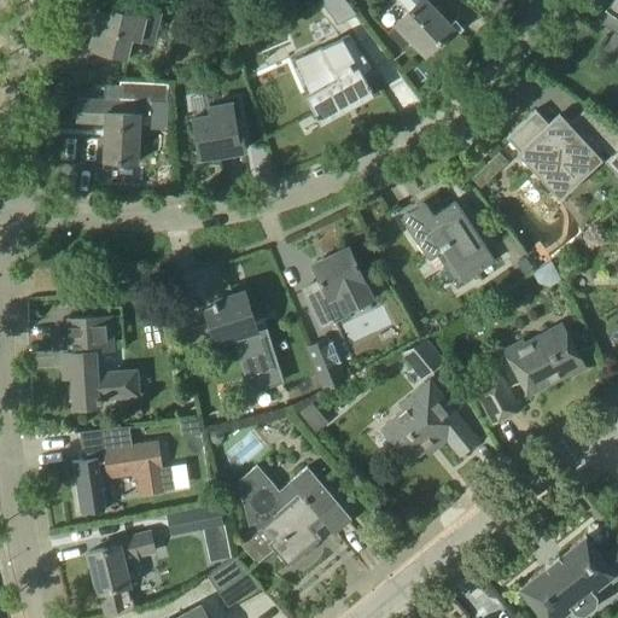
[(347,0),(321,0),(336,21),(354,9),(347,0)]
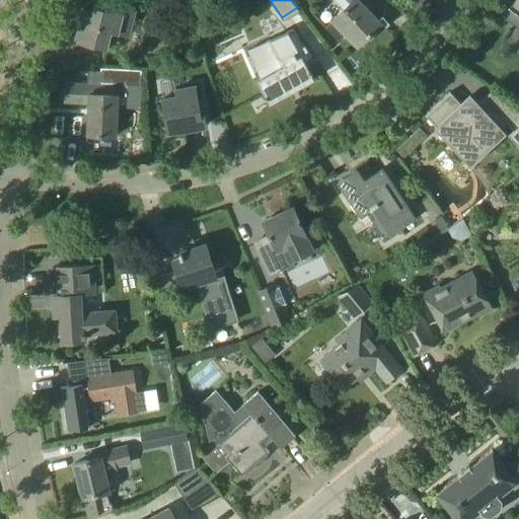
[(335,20),(326,28),(341,43),(348,35),(358,46),(380,23),(359,0),(338,0),(325,11),(335,20)]
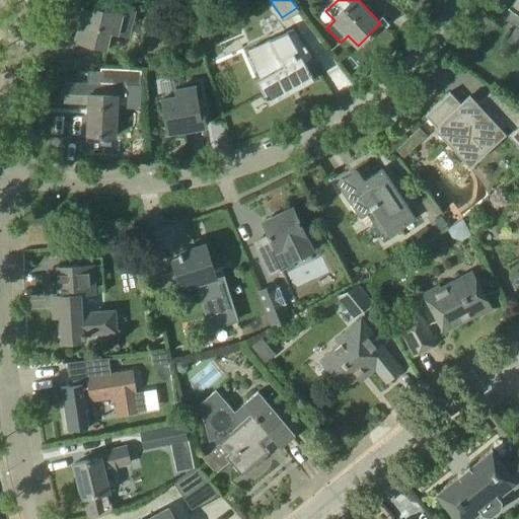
[(419,13),(426,0),(410,0),(406,6),(419,13)]
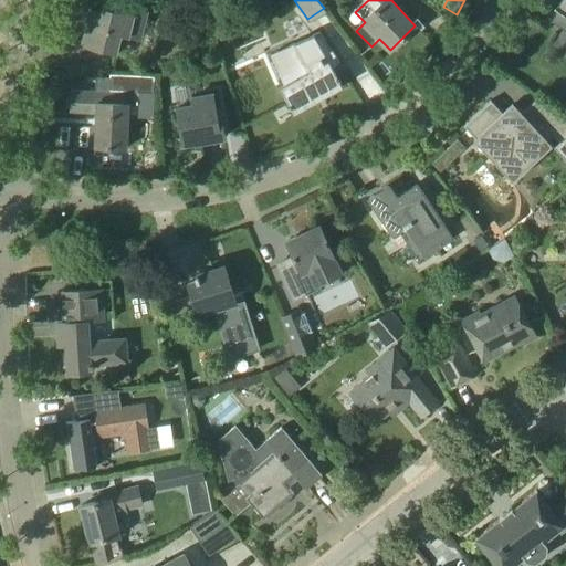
[(565,0),(561,0),(555,10),(565,18),(565,0)]
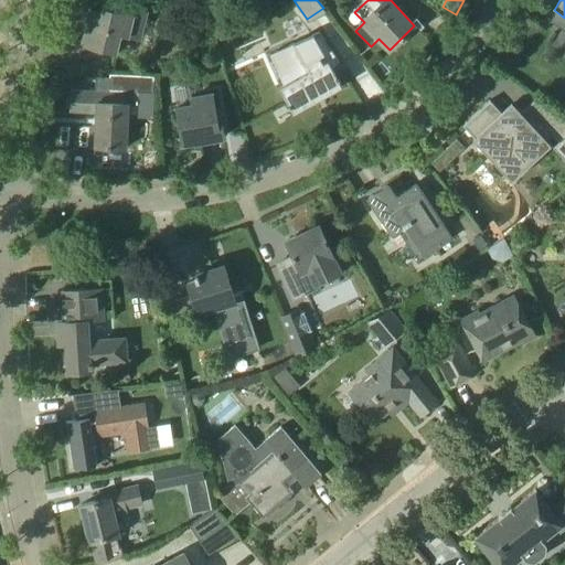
[(91,9),(83,43),(117,51),(120,33),(128,35),(140,39),(147,12),(124,6),(121,12),(104,8),(103,12),(91,9)]
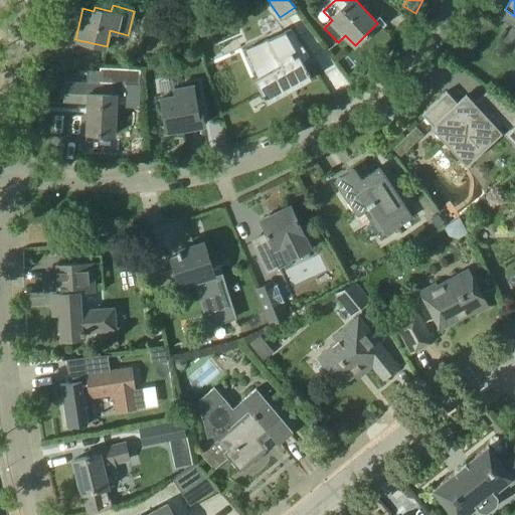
[(263,76),(255,80),(266,100),(309,75),(302,61),(309,57),(301,45),(292,30),(250,48),(263,76)]
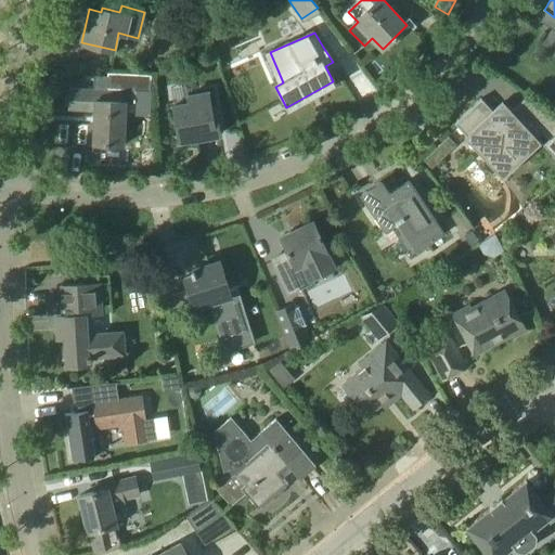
[(150,101),(153,79),(141,78),(139,100),(150,101)]
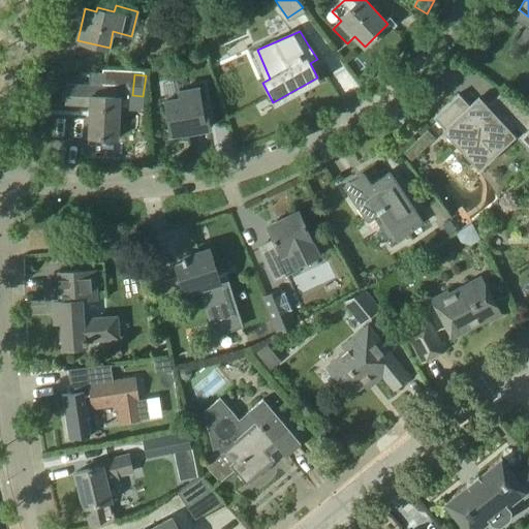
[(117,138),(119,97),(119,88),(110,87),(67,85),(66,103),(91,104),(90,137),(117,138)]
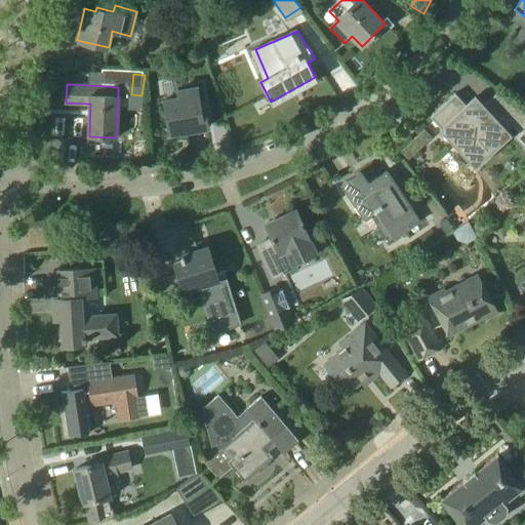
[(184,123),(186,131),(208,127),(205,110),(201,110),(197,87),(163,93),(168,127),(169,127),(169,126),(184,123)]
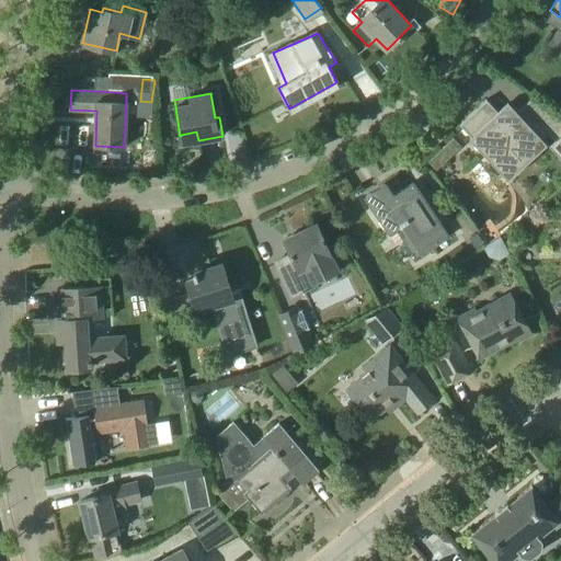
[(508,102),(499,112),(487,100),(460,125),(510,179),(547,144),(542,139),(548,134),(557,141),(560,137),(560,115),(534,95),(528,102),(531,105),(521,115),(508,102)]
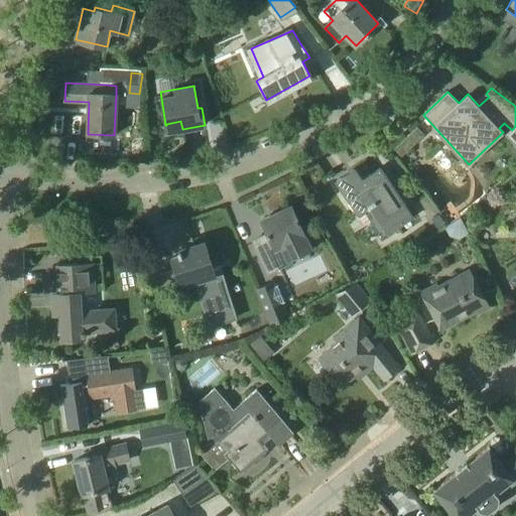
[(406,137),(395,148),(403,156),(414,145),(406,137)]
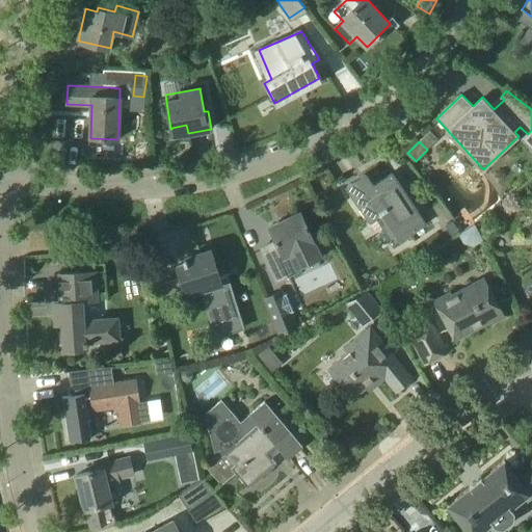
[(424,224),(398,186),(391,175),(373,186),(365,175),(347,186),(369,219),(374,215),(393,243),(398,239),(399,241),(424,224)]
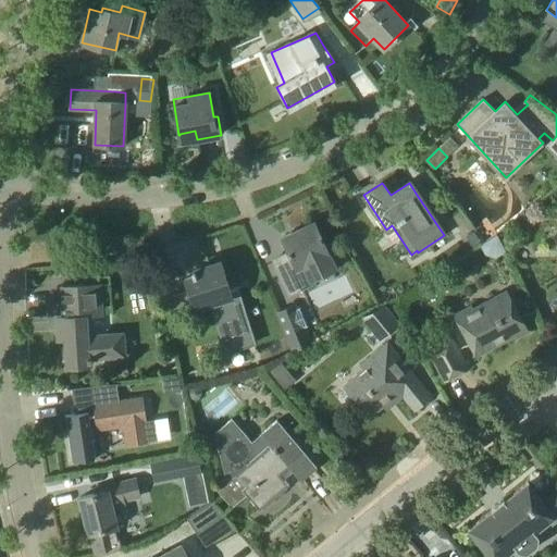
[(337,270),(329,252),(314,223),(282,238),(289,254),(274,260),(291,294),(314,283),(313,281),(337,270)]
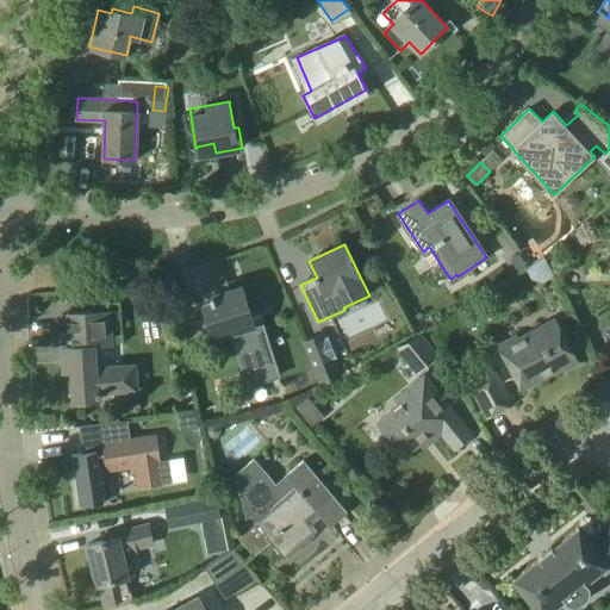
[(260,315),(251,317),(243,293),(242,294),(240,287),(210,297),(212,303),(203,305),(209,323),(212,332),(215,341),(232,335),(242,369),(274,359),(260,315)]
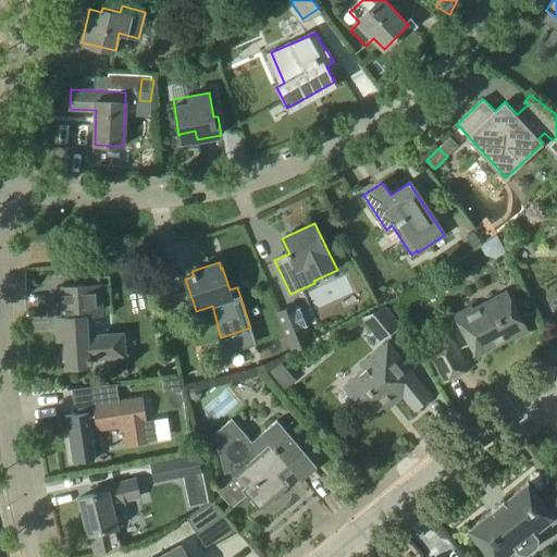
[(87,336),(86,316),(99,316),(98,313),(101,313),(101,307),(99,285),(62,287),(64,317),(57,317),(58,322),(54,323),(54,331),(58,331),(59,342),(65,341),(67,367),(89,366),(89,359),(125,357),(123,334),(87,336)]
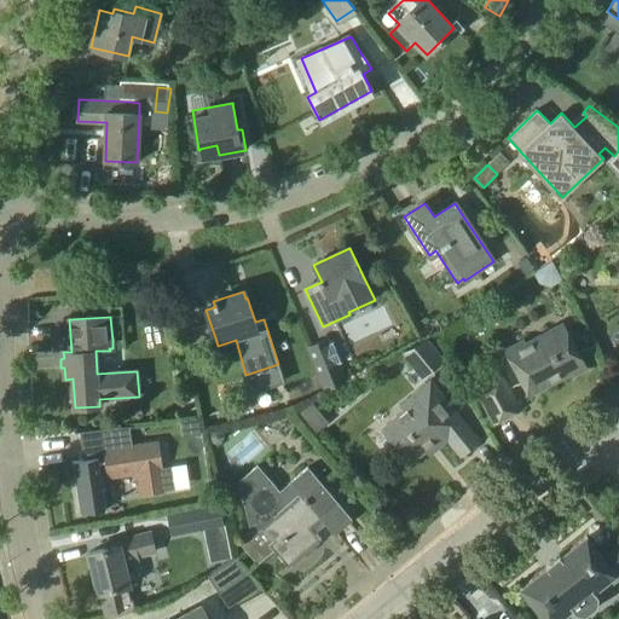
[(530,394),(547,386),(568,375),(572,376),(586,368),(563,325),(526,345),(525,342),(507,352),(530,394)]
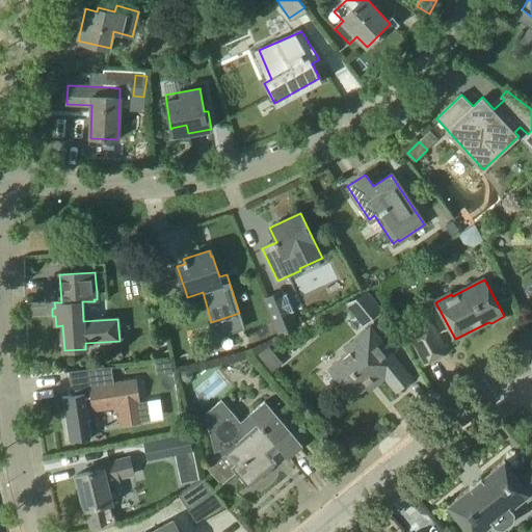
[(164,296),(185,290),(182,282),(162,288),(164,296)]
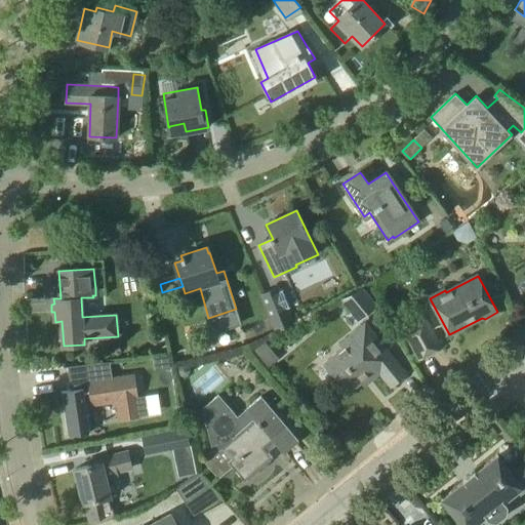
[(362,289),(342,299),(361,322),(377,309),(362,289)]
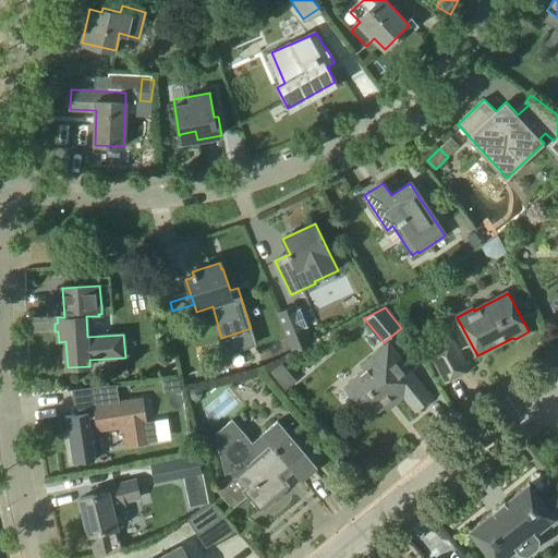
[(293,354),(311,348),(300,319),(284,325),(286,330),(292,347),(291,347),(293,354)]
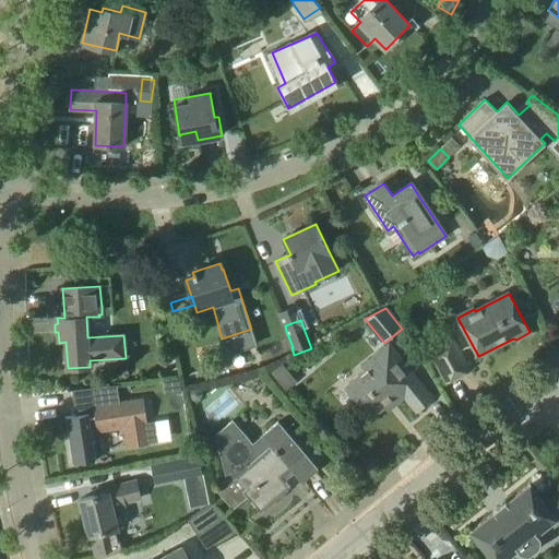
[(454,343),(431,355),(447,382),(468,369),(454,343)]
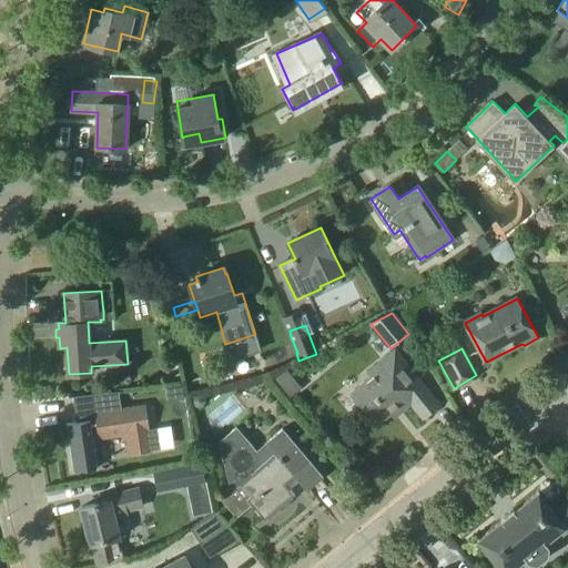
[(375,375),(352,394),(376,424),(408,398),(424,417),(439,405),(417,377),(413,381),(398,364),(378,379),(375,375)]
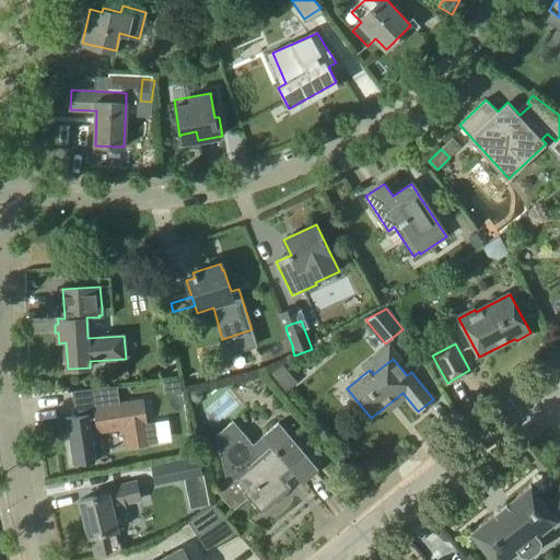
[(287,392),(299,382),(282,363),(270,373),(287,392)]
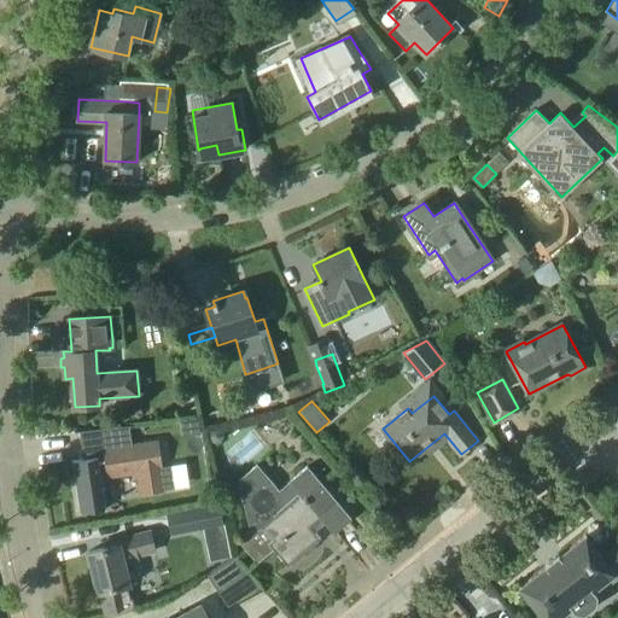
[(106,509),(101,477),(139,471),(141,494),(179,489),(175,465),(162,466),(158,443),(105,450),(104,445),(132,441),(129,423),(81,430),(83,448),(88,448),(91,459),(73,461),(81,513),(106,509)]
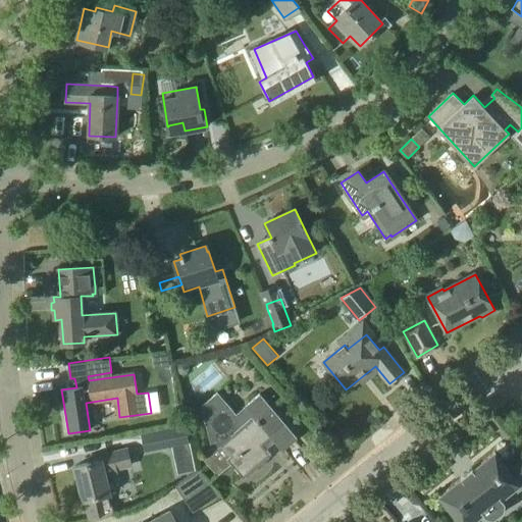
[(298,438),(260,394),(246,406),(246,407),(236,415),(217,393),(202,406),(212,449),(222,447),(230,455),(226,459),(244,478),(271,455),(263,445),(272,436),(283,450),(298,438)]
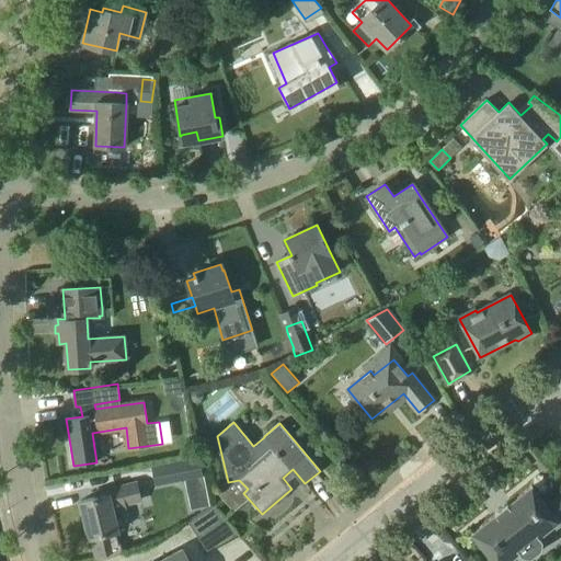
[(197,459),(152,468),(156,488),(183,482),(190,511),(207,507),(197,459)]
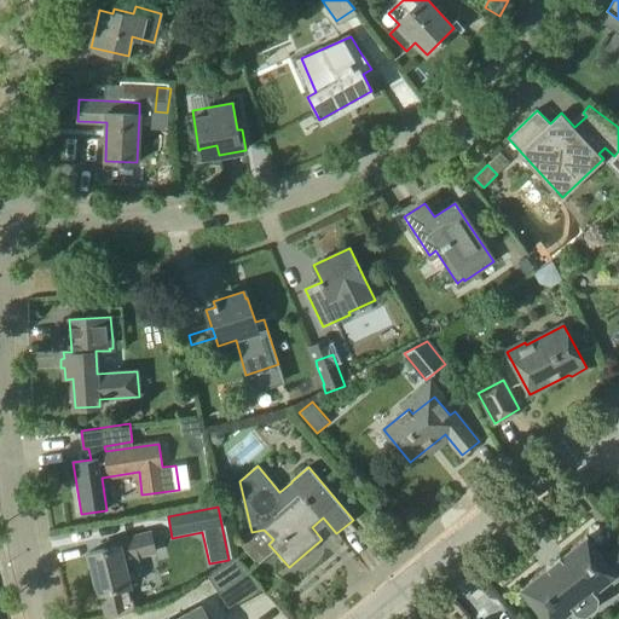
[(156,551),(151,533),(139,536),(111,542),(113,547),(90,553),(96,579),(93,579),(96,589),(97,588),(98,594),(100,594),(105,617),(134,609),(125,565),(139,562),(138,555),(156,551)]
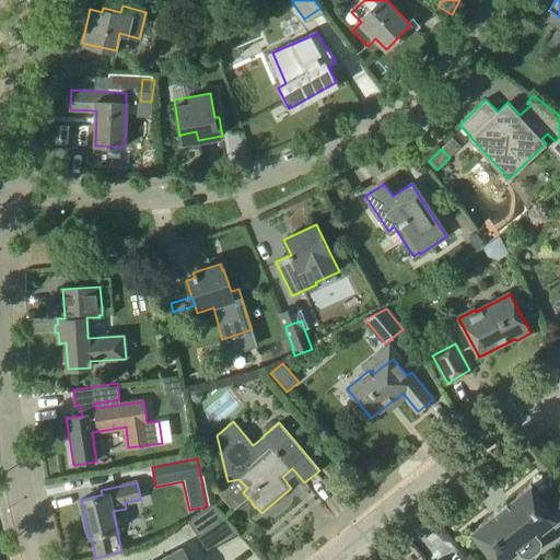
[(529,487),(508,504),(506,503),(503,505),(497,510),(497,511),(494,513),(496,514),(473,532),(473,531),(470,533),(471,535),(473,534),(492,559),(506,559),(518,551),(522,556),(531,557),(540,548),(541,540),(538,536),(557,521),(557,522),(559,520),(558,518),(559,516),(559,493),(547,505),(533,487),(532,485),(529,486),(529,487)]
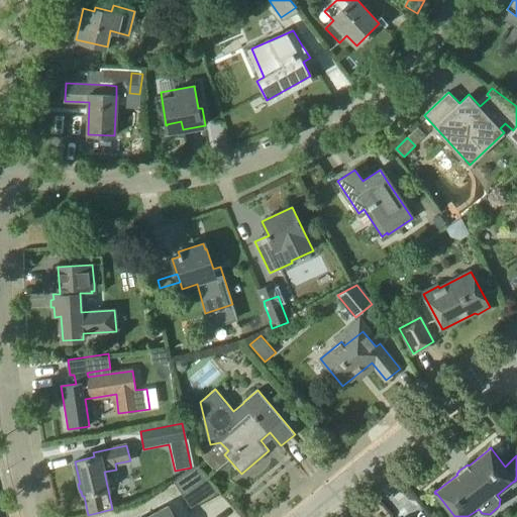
[(173,482),(191,508),(216,492),(198,464),(173,482)]
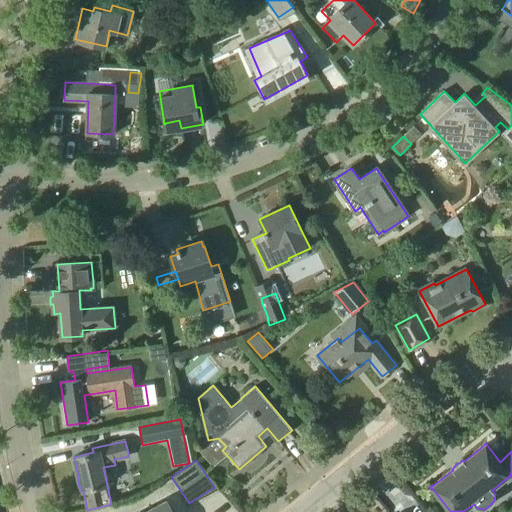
[(146,511),(172,511),(166,501),(146,511)]
